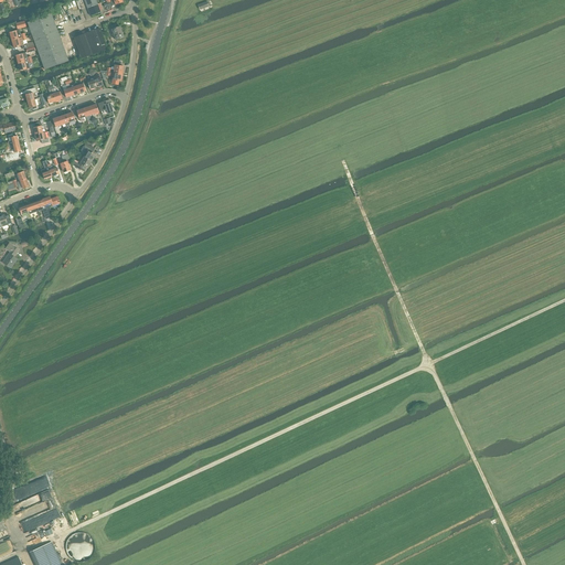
[(107,3),(104,4),(105,8),(108,9),(112,8),(113,4),(117,6),(120,4),(120,3),(123,2),(123,1),(121,0),(107,0),(106,0),(107,3)]
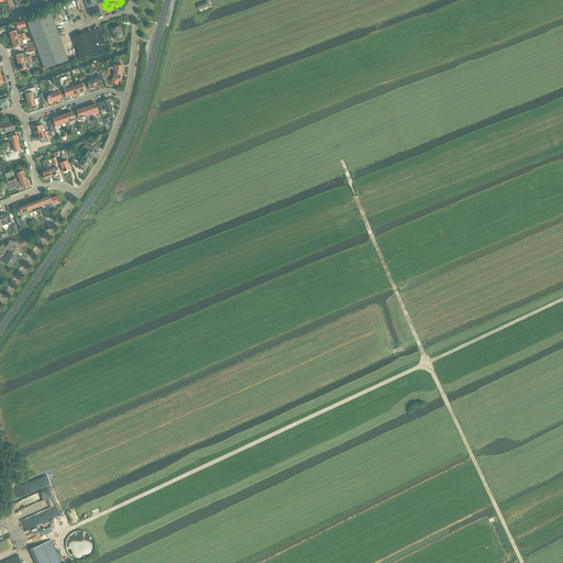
[(90,15),(100,12),(98,3),(87,8),(90,15)]
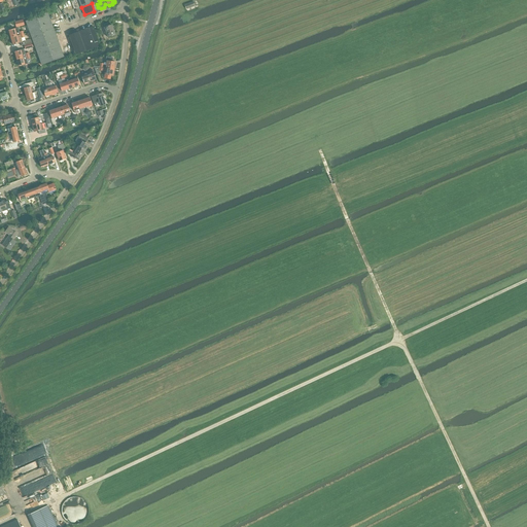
[(41,65),(64,57),(48,13),(26,22),(41,65)]
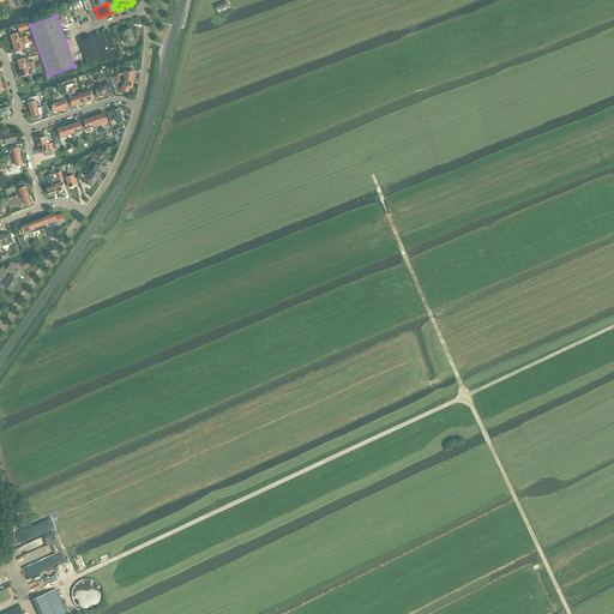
[(131,29),(127,30),(126,26),(121,29),(122,32),(126,44),(134,41),(131,29)]
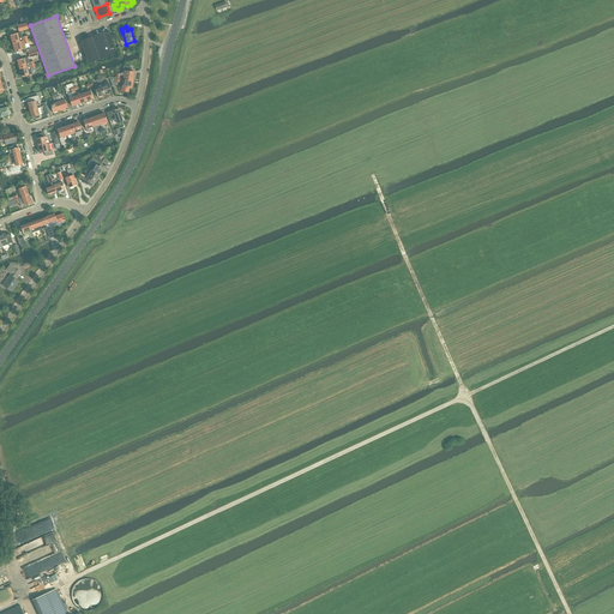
[(89,64),(116,54),(109,31),(80,41),(89,64)]
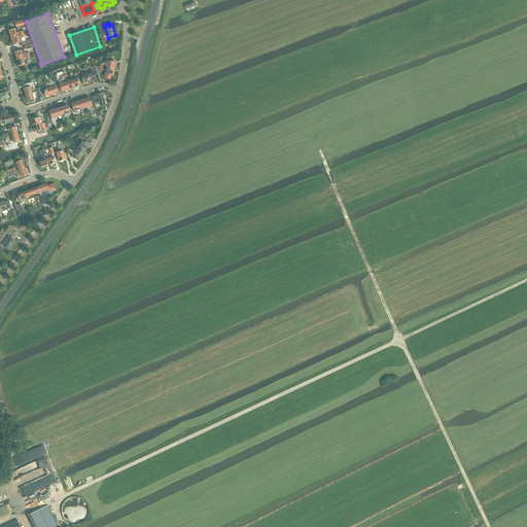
[(11,37),(24,34),(23,31),(20,32),(19,28),(9,30),(11,37)]
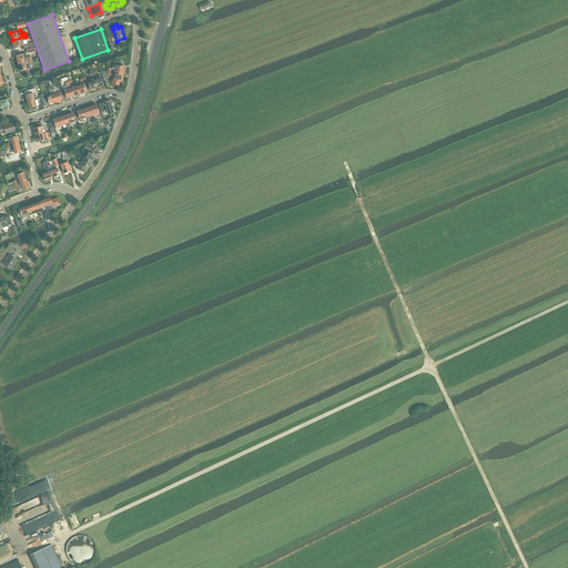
[(22,41),(27,40),(26,37),(12,40),(14,48),(22,47),(22,49),(28,48),(27,44),(23,46),(22,41)]
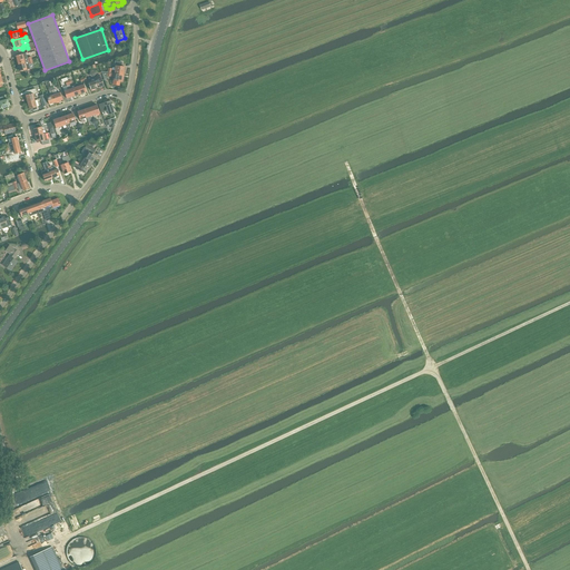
[(31,57),(28,58),(26,53),(16,56),(18,64),(25,62),(28,61),(30,60),(30,61),(32,60),(31,57)]
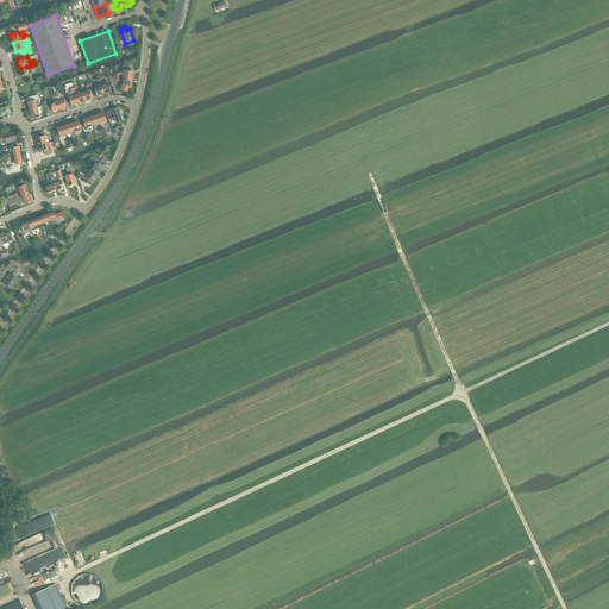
[(31,69),(36,68),(35,64),(32,66),(32,64),(30,66),(26,67),(19,68),(22,76),(32,74),(31,69)]
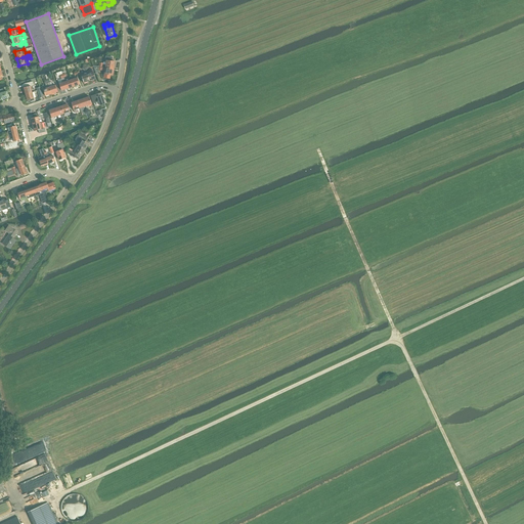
[(106,56),(105,60),(106,61),(105,68),(114,69),(115,61),(112,61),(113,57),(106,56)]
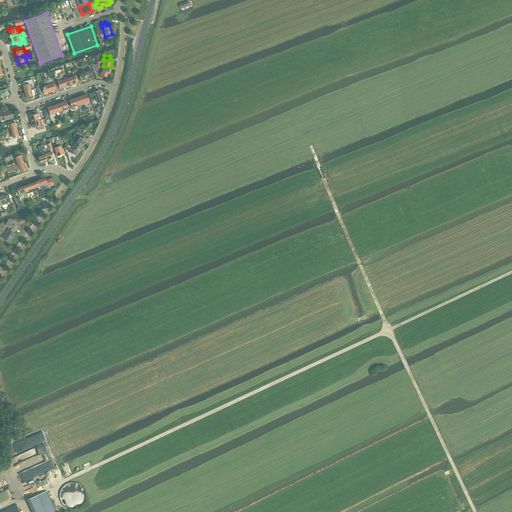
[(97,65),(91,64),(94,71),(97,70),(97,69),(99,69),(102,69),(102,73),(101,76),(107,77),(107,74),(107,73),(110,74),(111,67),(103,66),(100,65),(97,65)]
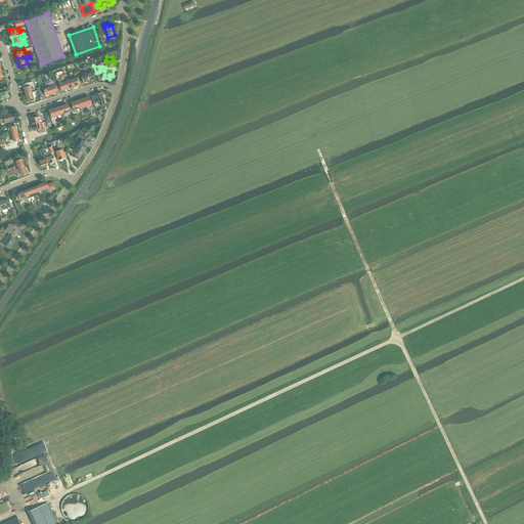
[(93,70),(86,72),(87,74),(90,81),(96,79),(93,72),(93,70)]
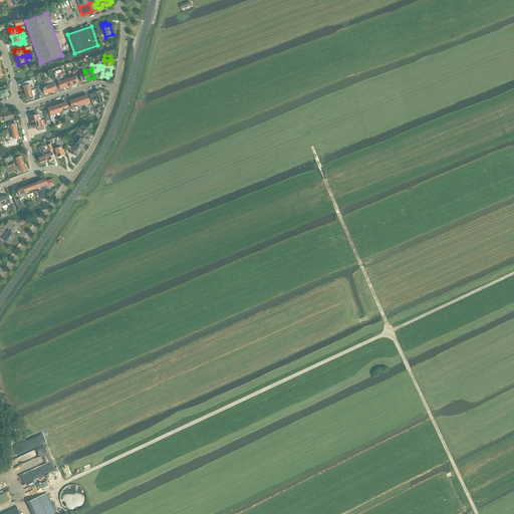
[(60,70),(55,71),(56,74),(58,74),(61,81),(58,82),(60,89),(66,87),(64,80),(62,76),(61,72),(61,73),(60,70)]
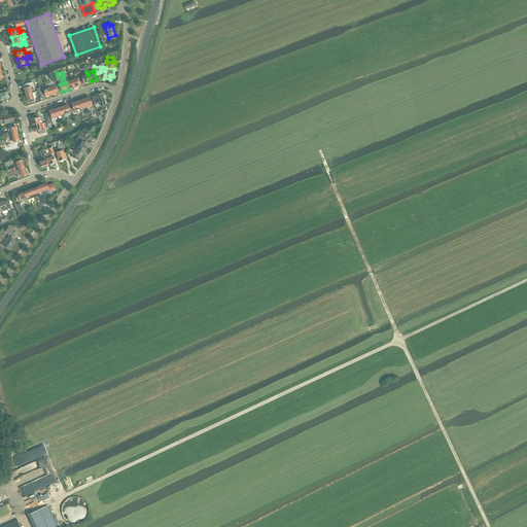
[(88,74),(81,76),(84,83),(91,81),(88,74)]
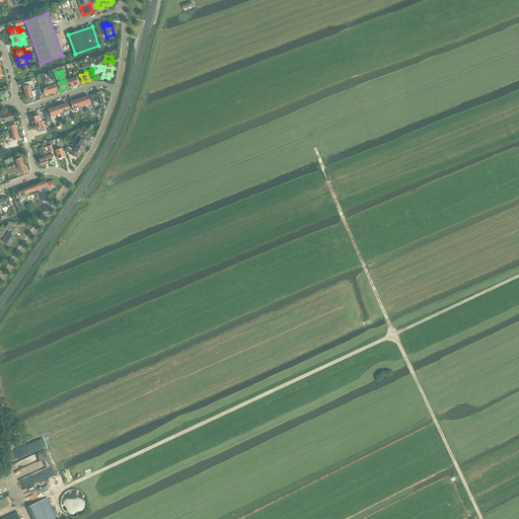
[(44,75),(42,76),(42,78),(43,78),(45,83),(46,85),(45,85),(46,87),(43,88),(45,95),(51,93),(46,79),(44,75)]
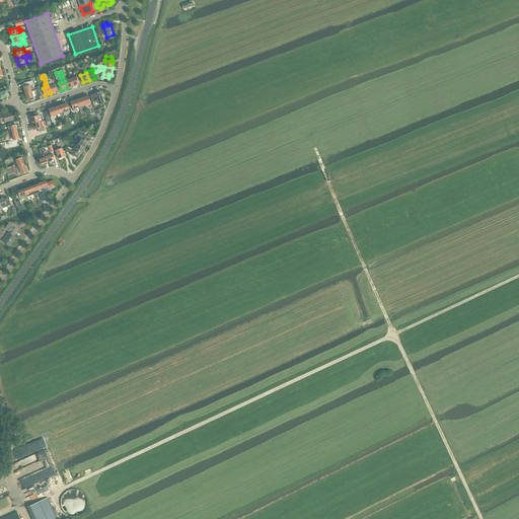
[(77,77),(71,79),(73,86),(79,84),(77,77)]
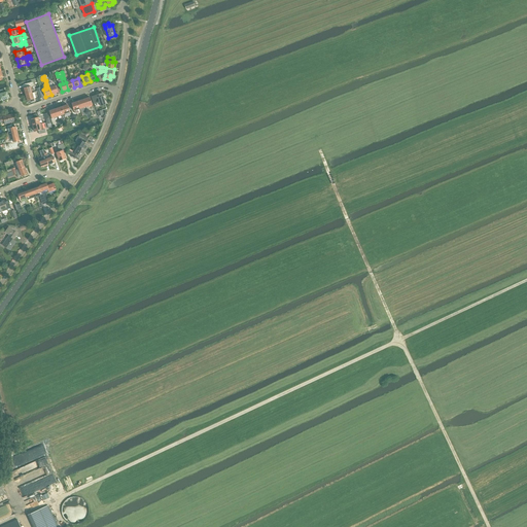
[(49,79),(46,80),(51,95),(58,93),(56,85),(53,86),(51,82),(50,82),(49,79)]
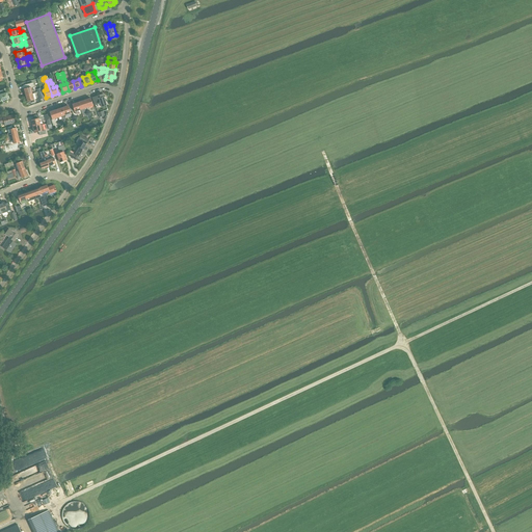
[(73,81),(67,83),(69,90),(75,88),(73,81)]
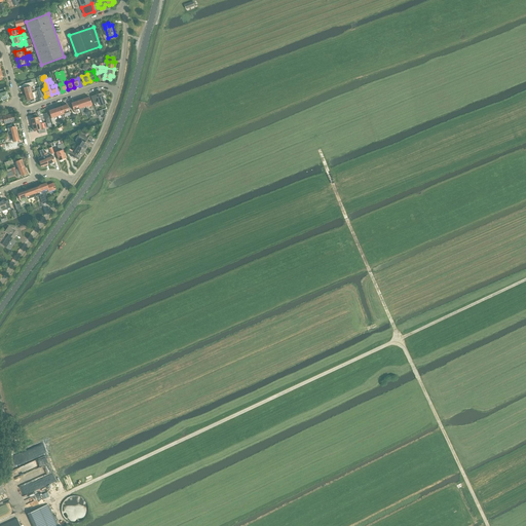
[(31,86),(34,85),(33,82),(27,83),(28,87),(24,88),(26,95),(32,92),(31,86)]
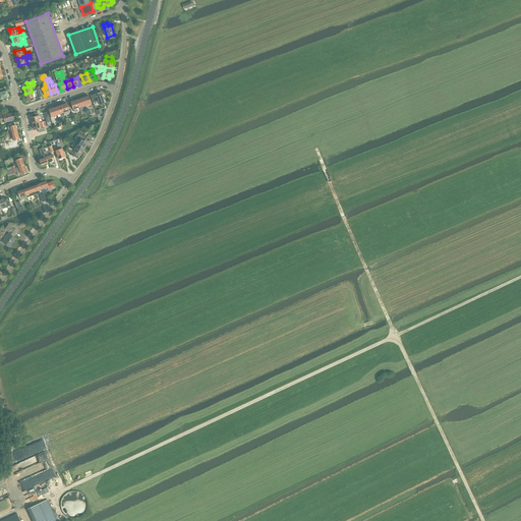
[(7,91),(4,92),(3,89),(0,89),(0,96),(0,97),(1,100),(9,97),(7,91)]
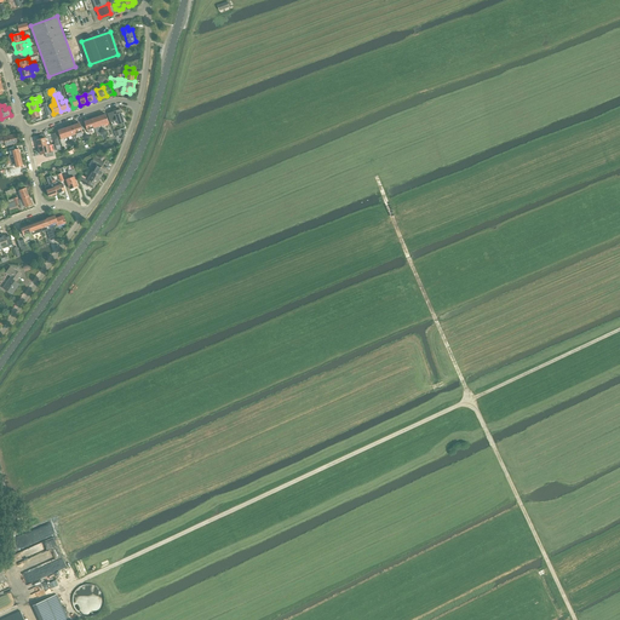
[(32,119),(40,116),(38,109),(30,112),(32,119)]
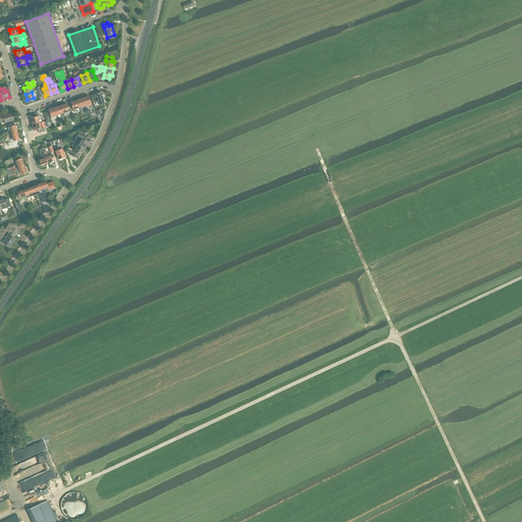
[(102,95),(101,92),(91,96),(94,103),(99,101),(100,105),(105,103),(102,95)]
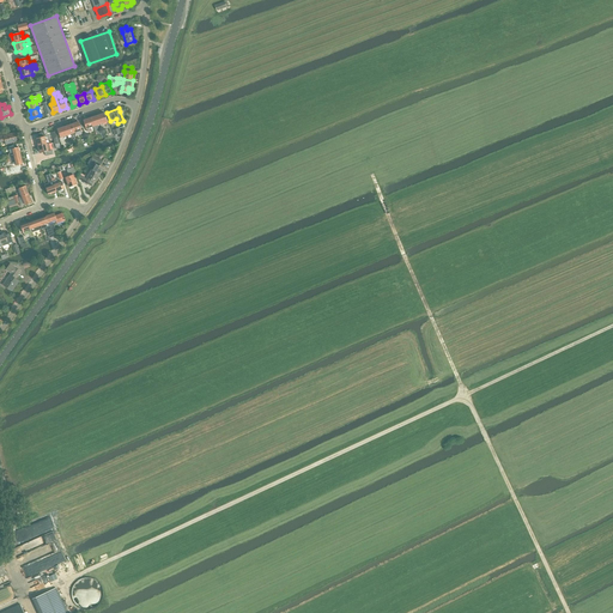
[(104,113),(97,116),(101,125),(108,122),(104,113)]
